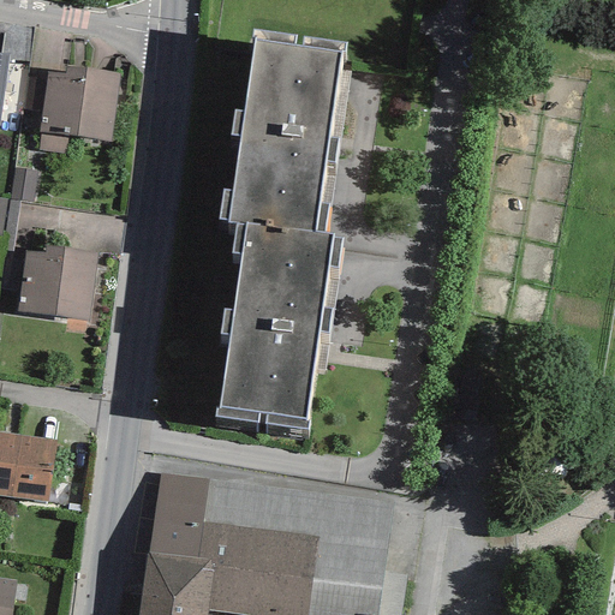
[(341,52),(254,39),(243,111),(233,109),(230,133),(240,136),(231,191),(224,190),(219,218),(228,219),(227,224),(236,225),(245,226),(245,221),(314,232),(323,233),(328,204),(318,202),(324,161),(333,162),(336,138),(328,137),(341,52)]
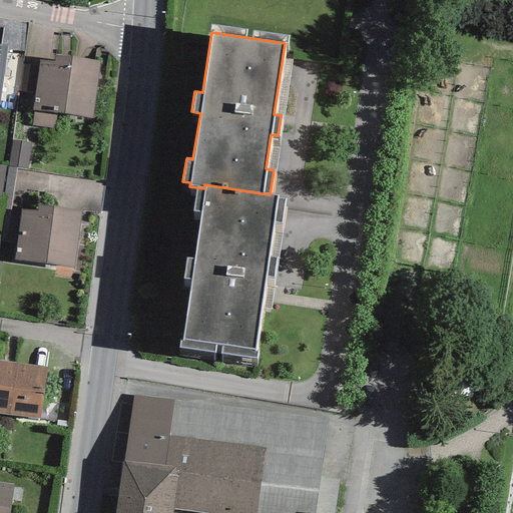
[(55,62),(39,60),(33,111),(57,113),(92,117),(98,61),(56,56),(55,62)]
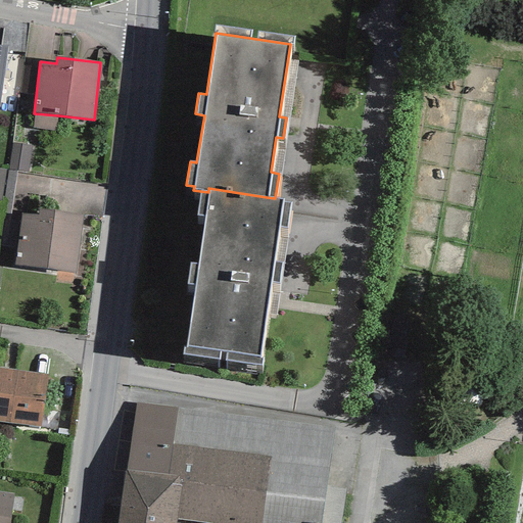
[(56,131),(58,115),(34,113),(33,129),(56,131)]
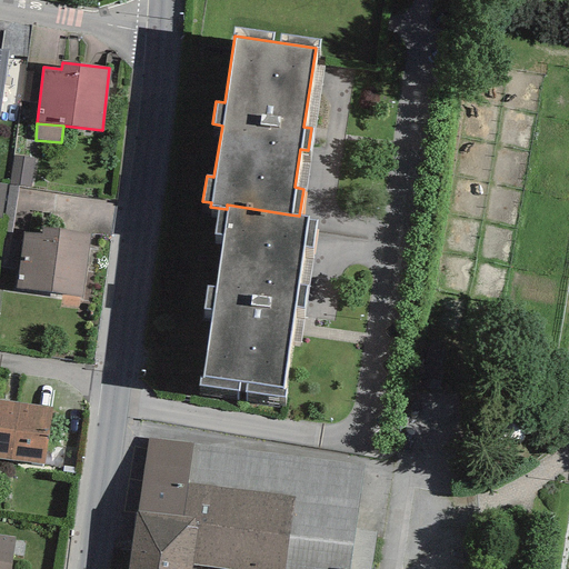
[(33,159),(13,156),(9,185),(30,188),(33,159)]
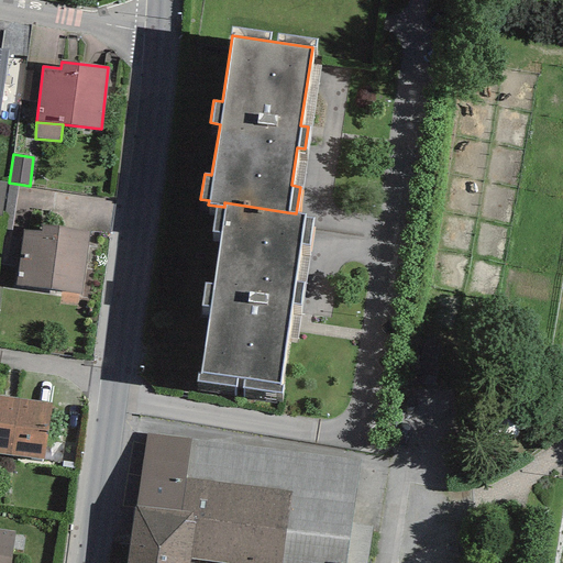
[(304,214),(296,213),(287,212),(224,202),(224,207),(216,206),(212,230),(221,232),(212,283),(206,282),(201,305),(210,306),(200,373),(197,372),(196,381),(235,386),(236,377),(244,378),(243,387),(282,394),(283,384),(279,384),(293,302),(299,304),(302,283),(294,282),(300,243),(307,244),(310,219),(304,218),(304,214)]
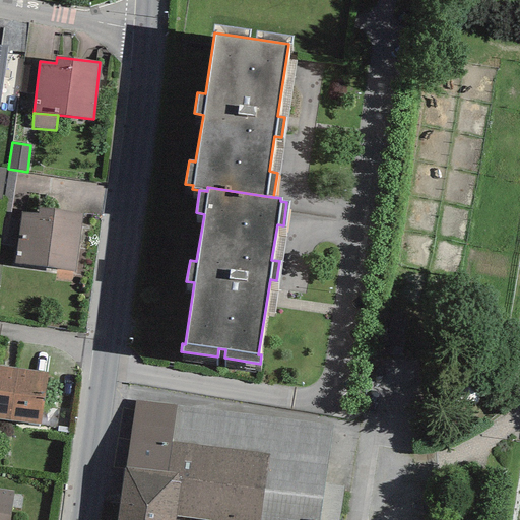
[(40,215),(21,212),(15,263),(74,271),(82,214),(41,209),(40,215)]
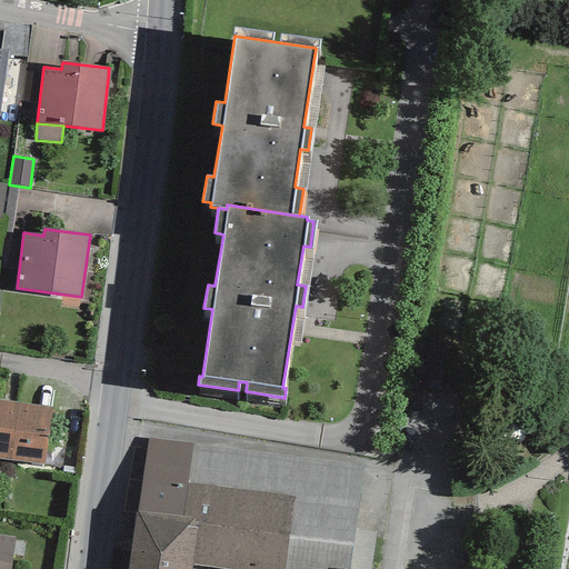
[(52,407),(0,400),(0,458),(43,465),(52,407)]
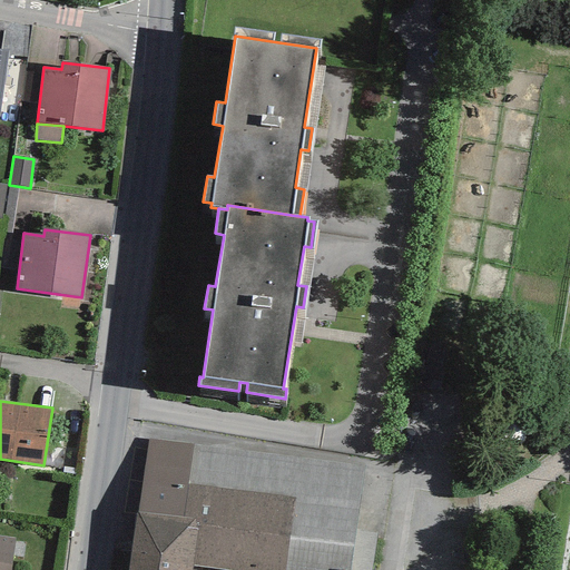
[(192,443),(148,439),(139,511),(183,517),(187,484),(192,443)]
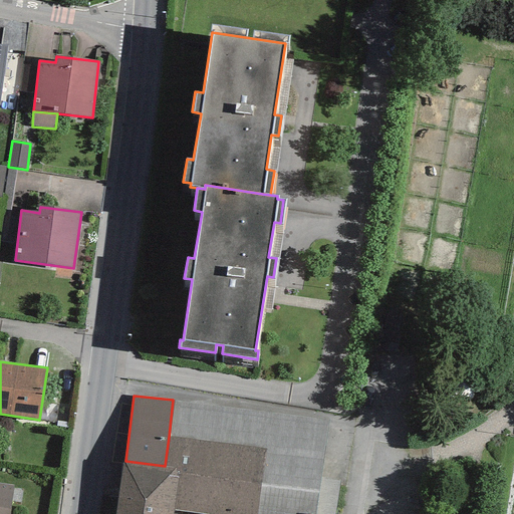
[(327,419),(173,400),(169,437),(264,449),(256,513),(315,513),(320,478),(327,419)]
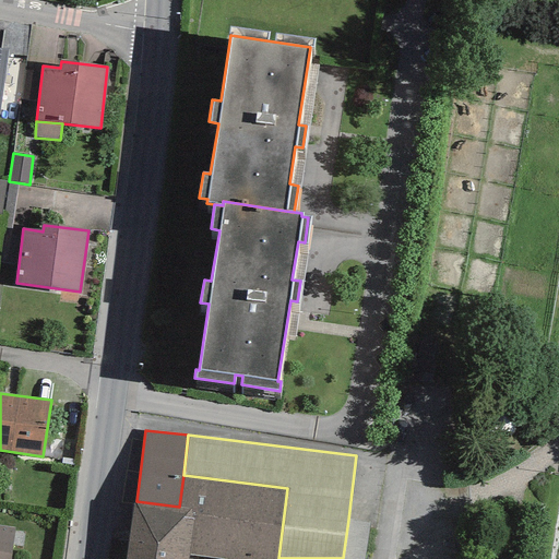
[(278,558),(287,488),(183,475),(179,507),(194,509),(188,556),(218,558),(278,558)]
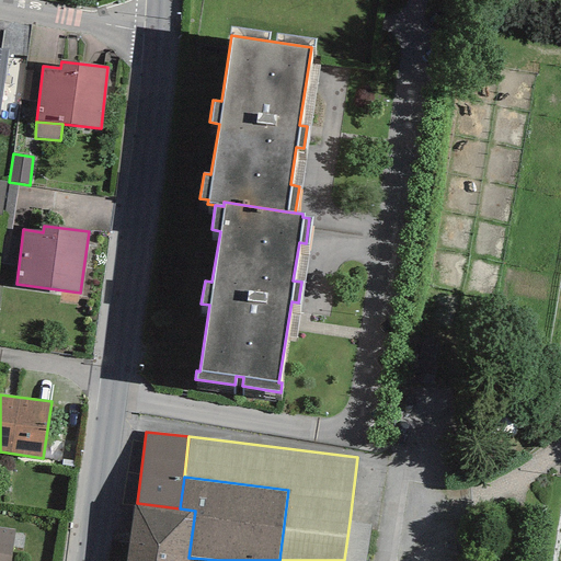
[(180,508),(137,503),(134,502),(125,560),(187,560),(189,558),(195,511),(180,508)]
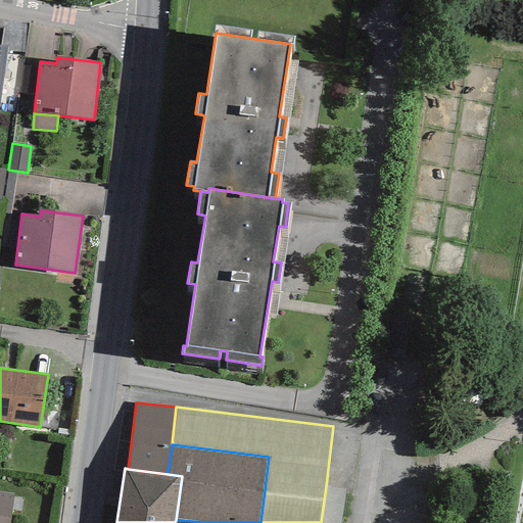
[(341,522),(346,489),(326,486),(321,522),(341,522)]
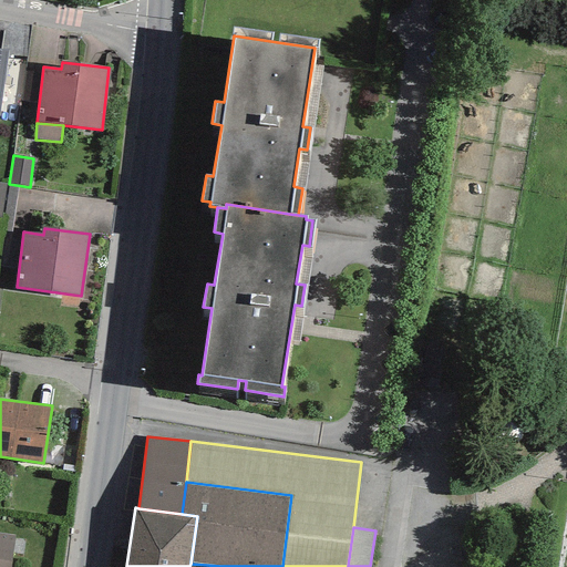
[(10,566),(14,535),(0,533),(0,566),(10,566)]
